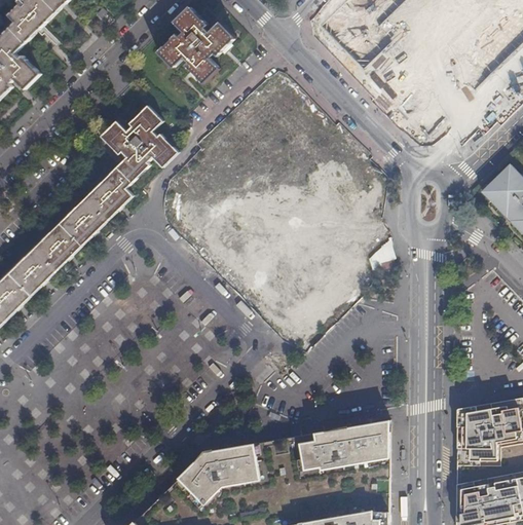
[(24,0),(23,1),(22,0),(19,0),(17,1),(20,4),(19,6),(13,11),(8,15),(15,23),(9,29),(0,37),(0,99),(12,87),(9,84),(14,79),(24,89),(40,75),(22,57),(20,59),(14,54),(25,44),(30,40),(69,0),(24,0)]
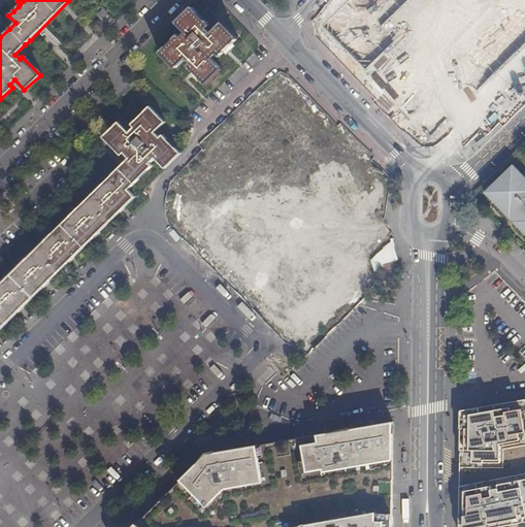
[(206,25),(189,6),(173,22),(184,33),(178,38),(175,35),(158,53),(173,68),(184,59),(189,63),(186,66),(203,85),(220,69),(208,59),(214,54),(217,57),(235,38),(220,23),(209,33),(204,28),(207,26),(206,25)]
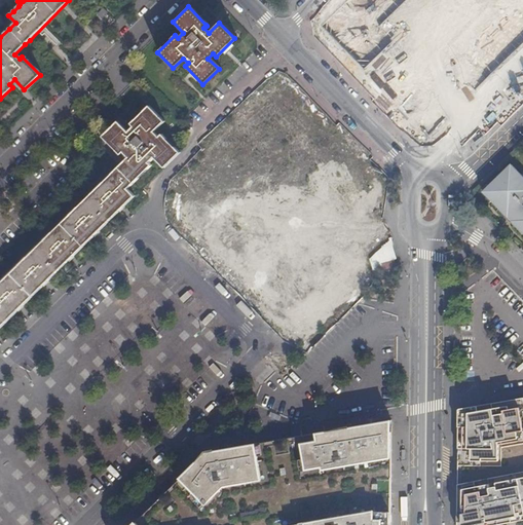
[(101,228),(113,216),(123,207),(133,196),(126,189),(150,166),(150,165),(147,161),(151,157),(162,169),(179,152),(160,134),(156,138),(152,133),(163,121),(147,106),(128,123),(132,127),(126,132),(116,121),(101,137),(118,155),(122,152),(127,157),(0,280),(0,327),(11,315),(21,306),(40,287),(49,278),(63,265),(72,257),(91,237),(101,228)]
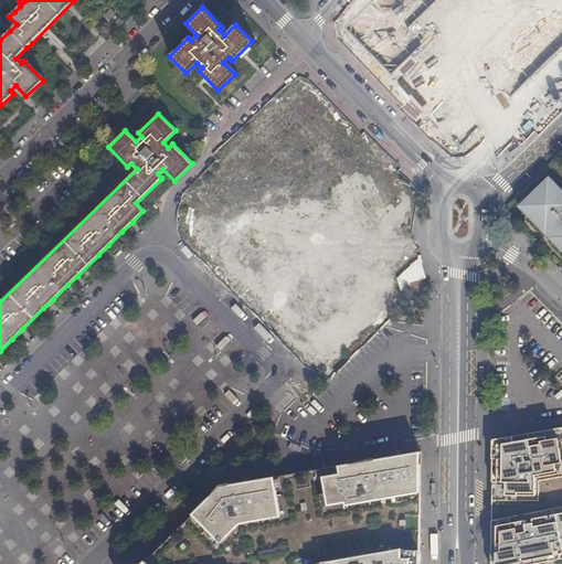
[(561,191),(548,176),(520,202),(531,213),(528,216),(561,251),(561,191)]
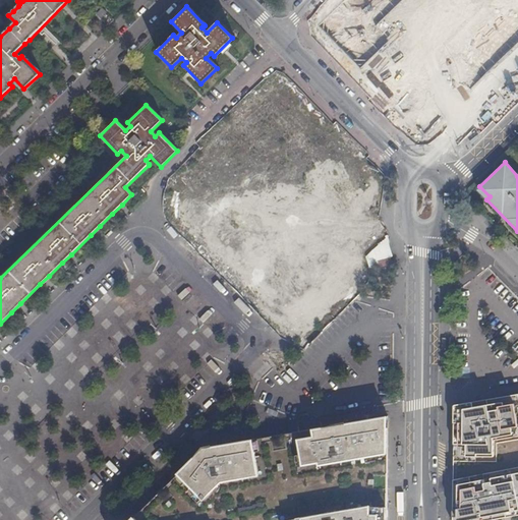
[(517,393),(452,404),(451,519),(481,519),(517,513),(517,393)]
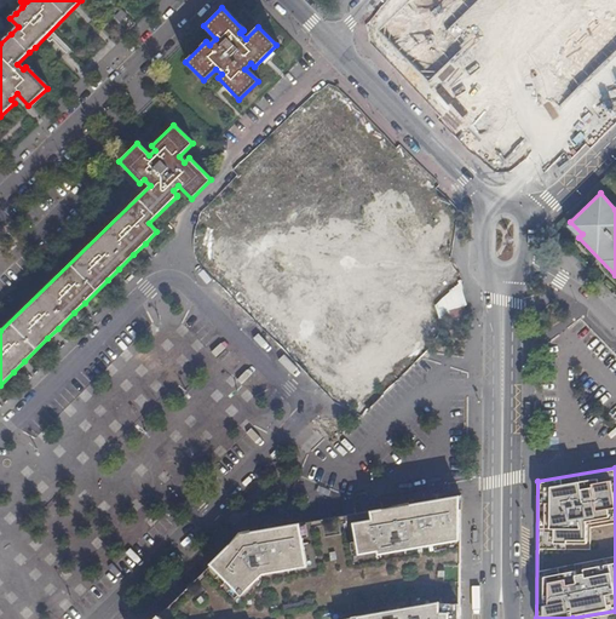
[(459,496),(241,532),(151,618),(456,618),(458,613),(450,607),(450,594),(458,586),(459,496)]
